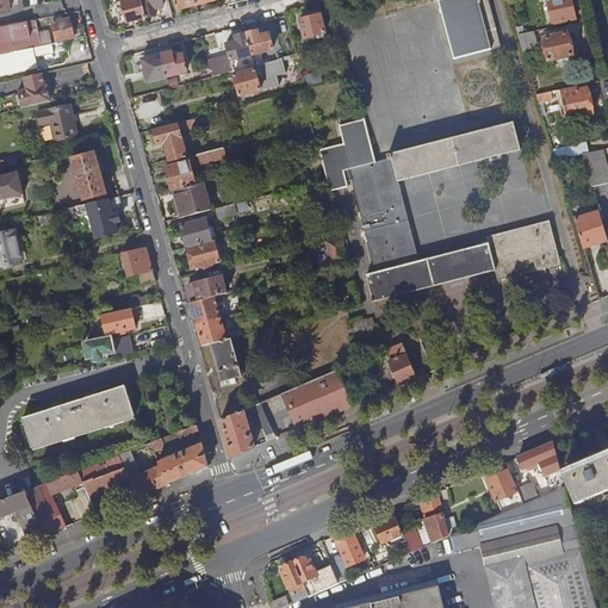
[(0,0),(0,11),(11,10),(8,0),(0,0)]
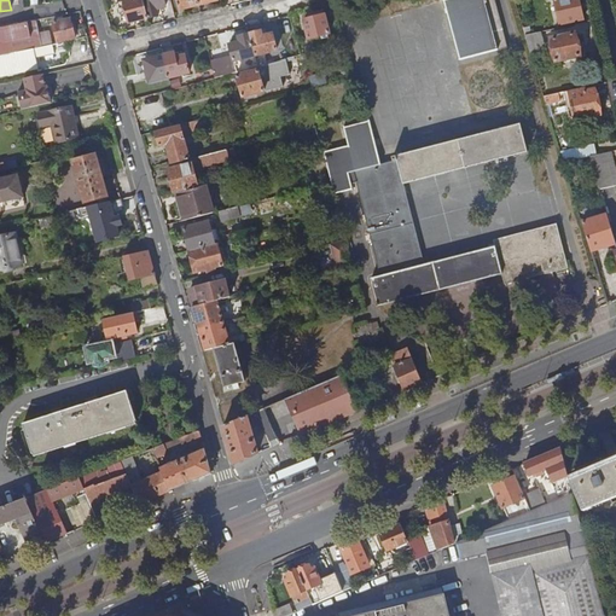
[(128,23),(146,18),(141,0),(122,0),(128,23)]
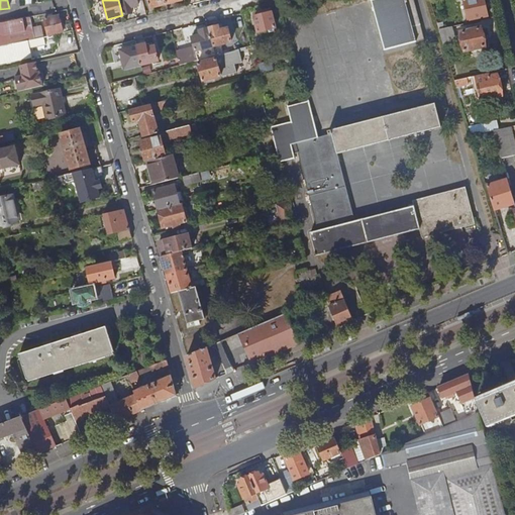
[(118,0),(122,15),(131,12),(129,7),(137,5),(135,0),(118,0)]
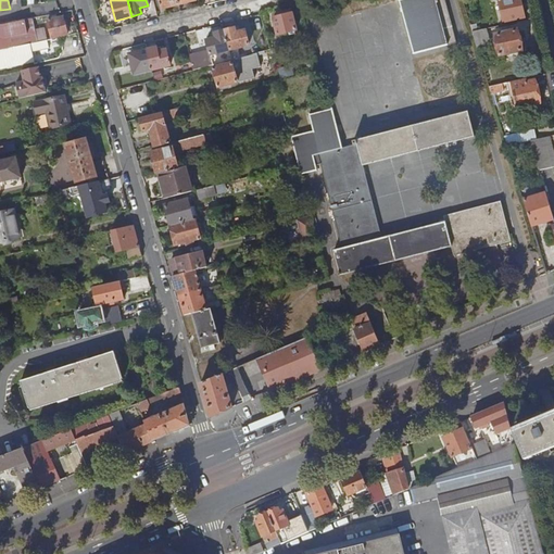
[(399,0),(413,52),(447,43),(454,40),(443,0),(399,0)]
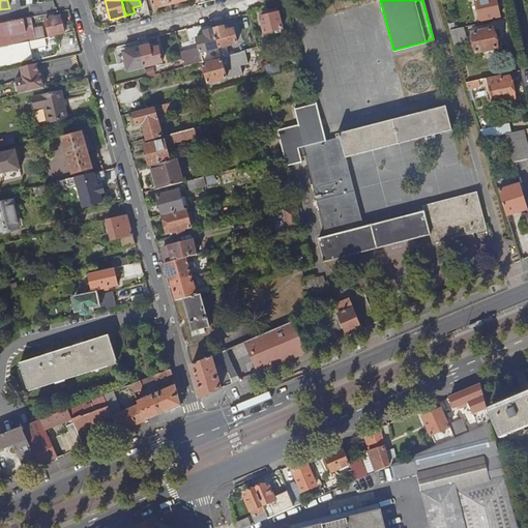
[(466,0),(473,0),(478,20),(498,16),(494,0),(466,0)]
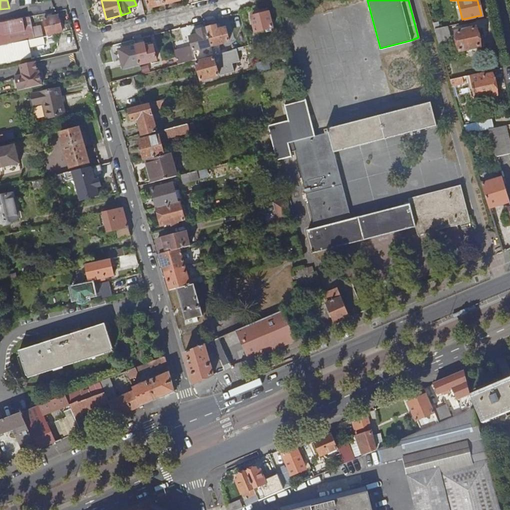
[(250,16),(254,31),(271,26),(267,11),(250,16)]
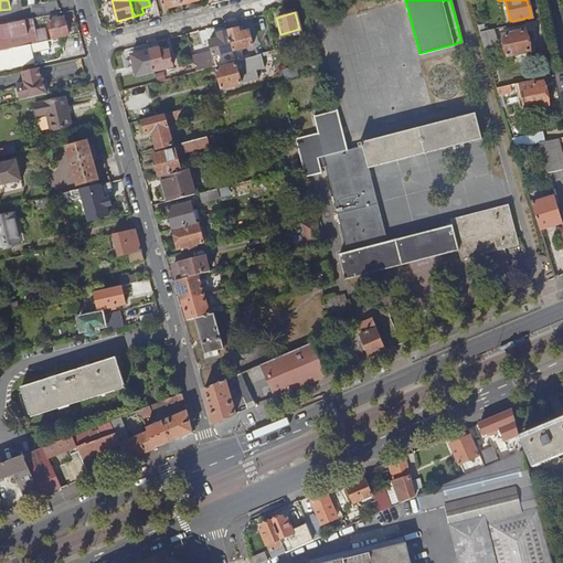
[(81,33),(77,24),(67,27),(65,16),(48,20),(52,39),(68,34),(70,35),(81,33)]
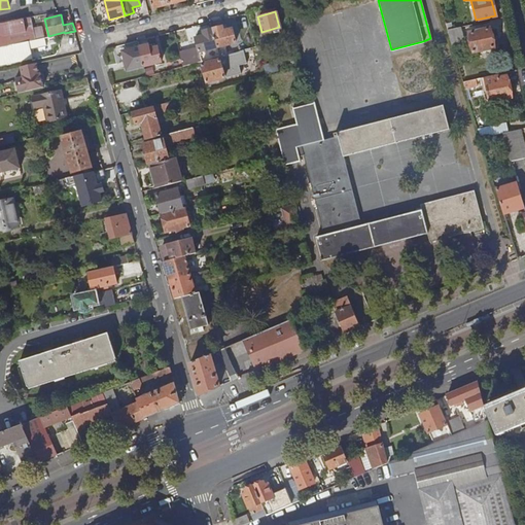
[(30,18),(0,23),(0,46),(29,41),(44,37),(43,31),(33,33),(30,18)]
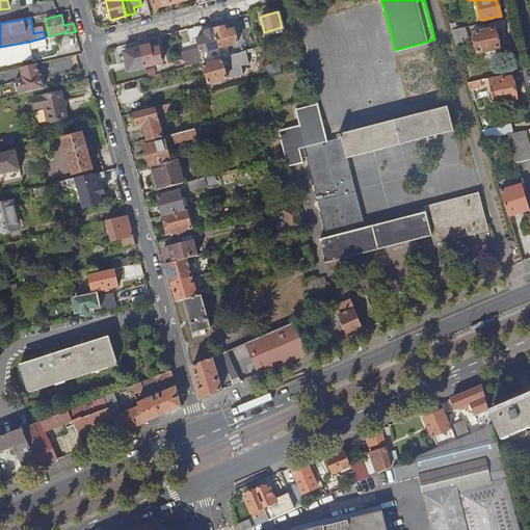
[(218,47),(222,46),(236,42),(233,28),(224,31),(222,26),(213,28),(218,47)]
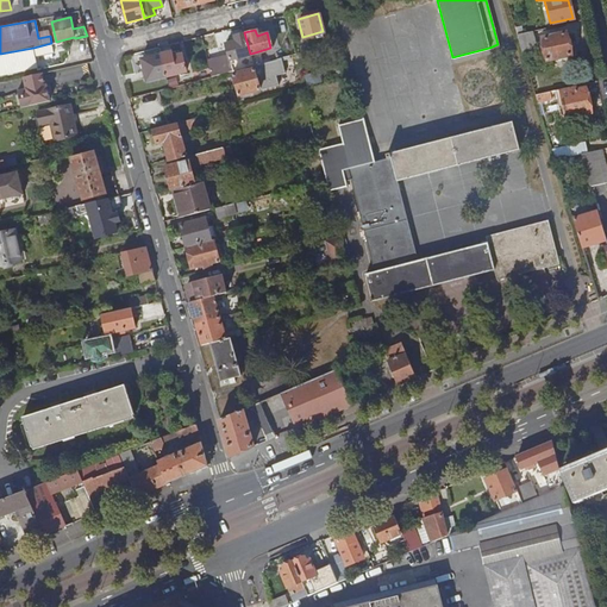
[(515,35),(521,54),(538,51),(531,30),(515,33),(515,35)]
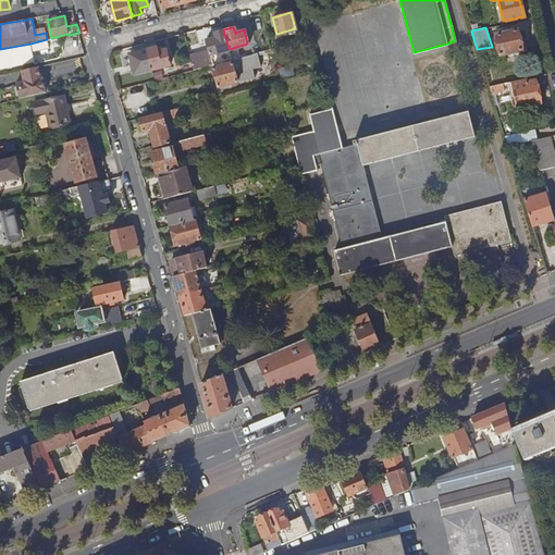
[(517,28),(494,34),(500,54),(522,49),(517,28)]
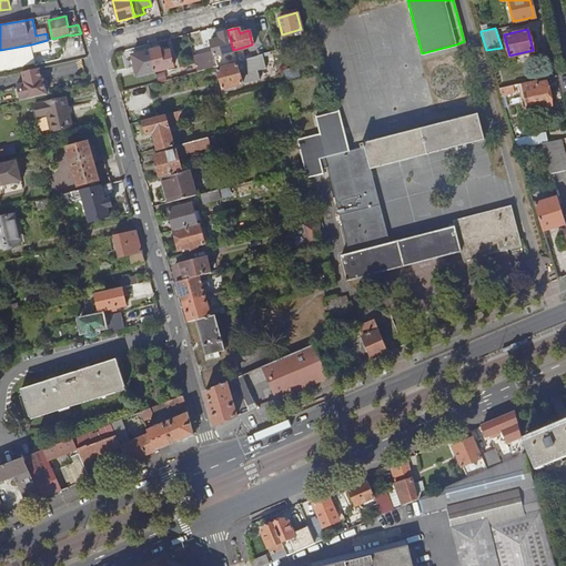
[(235,59),(233,50),(228,30),(218,32),(219,38),(209,41),(214,58),(221,56),(221,53),(223,52),(225,62),(235,59)]
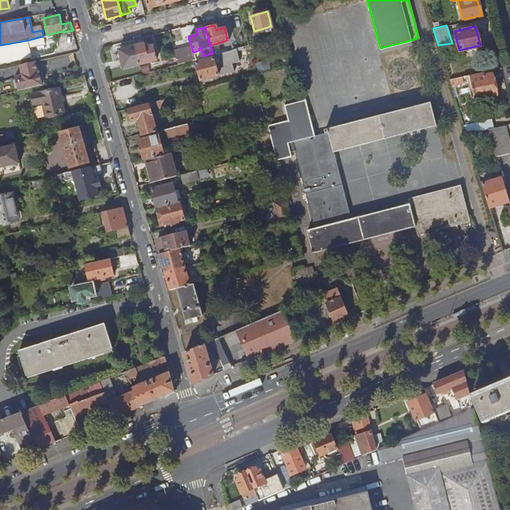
[(230,49),(235,47),(248,44),(246,39),(228,44),(229,44),(230,49)]
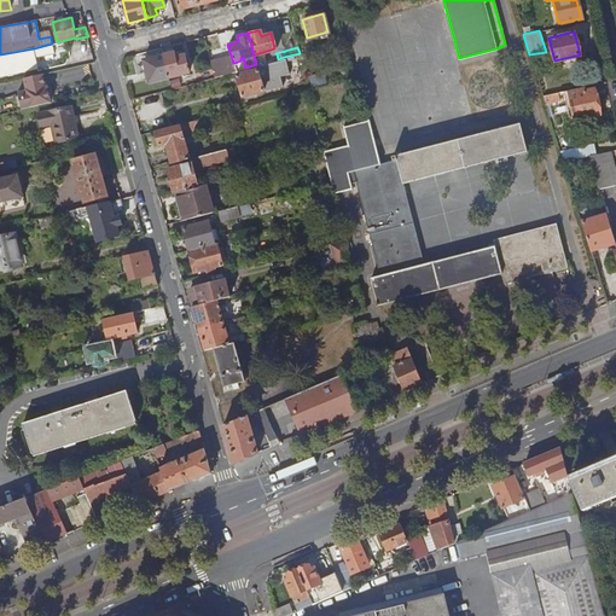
[(0,76),(39,68),(34,48),(0,54),(0,76)]
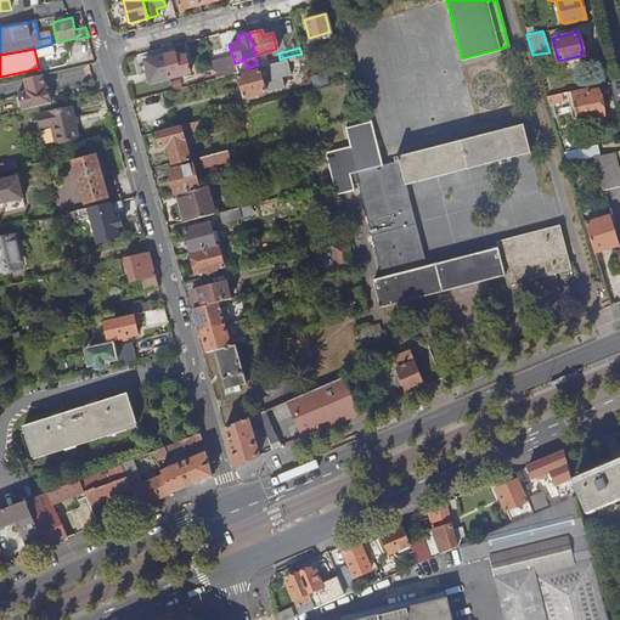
[(169,77),(189,72),(185,55),(175,57),(174,51),(163,54),(169,77)]
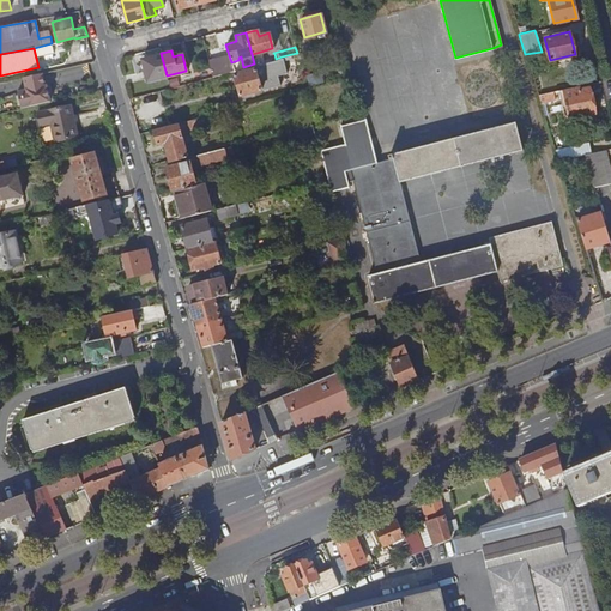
[(146,80),(167,76),(161,53),(141,59),(146,80)]
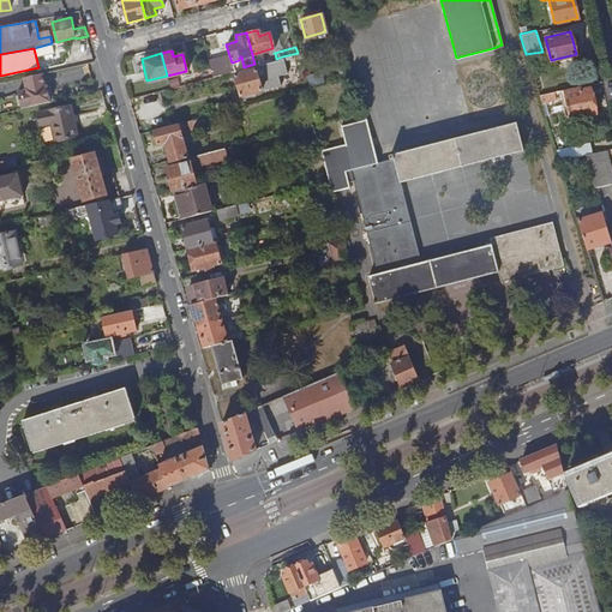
[(259,63),(255,64),(256,67),(234,73),(239,95),(261,90),(257,77),(286,69),(282,57),(276,59),(271,59),(259,63)]
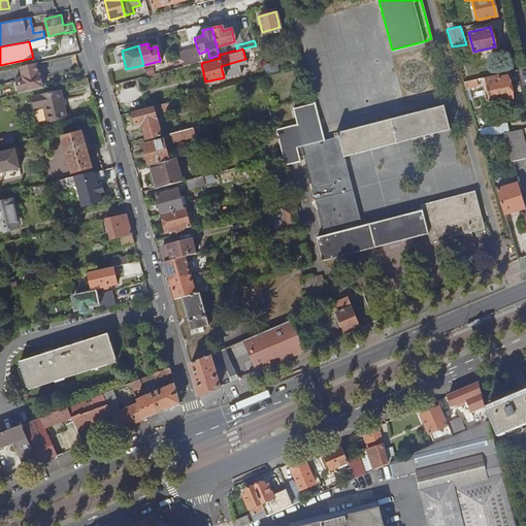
[(37,67),(36,62),(21,66),(22,70),(23,76),(15,78),(15,80),(12,81),(14,90),(17,90),(17,93),(43,87),(40,72),(39,73),(37,67)]
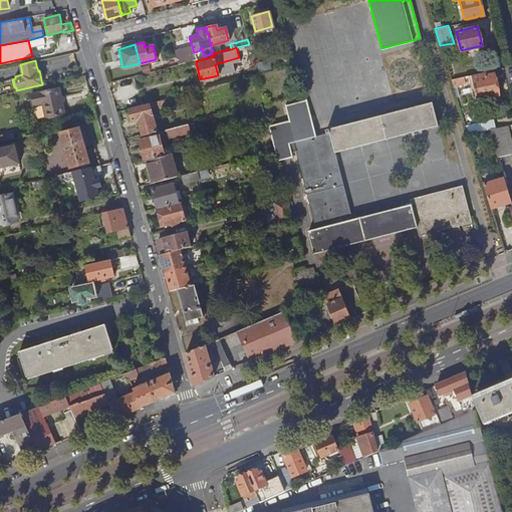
[(484,71),(471,73),(477,99),(498,93),(493,72),(484,74),(484,71)]
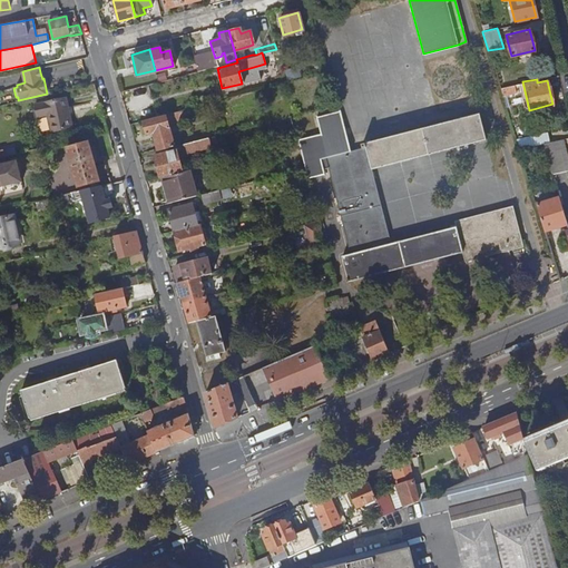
[(516,92),(513,85),(499,87),(502,96),(516,92)]
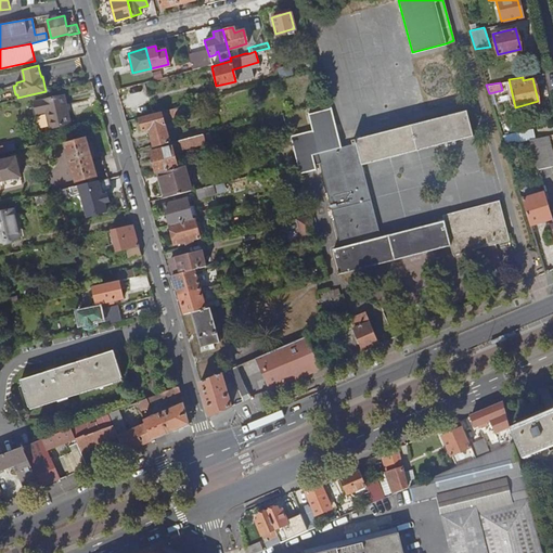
[(48,128),(69,125),(63,95),(31,101),(34,114),(43,112),(48,128)]
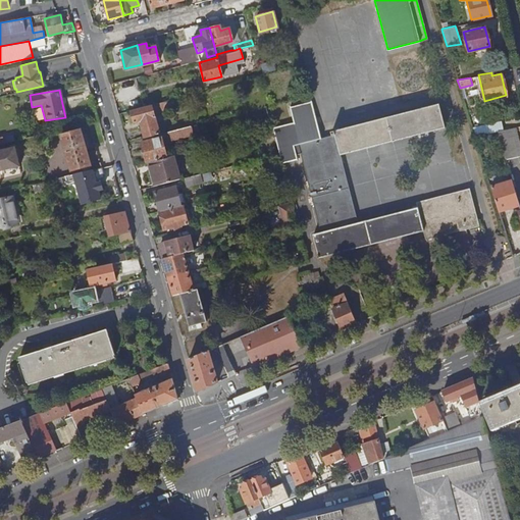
[(144,138),(158,134),(153,111),(170,107),(168,99),(130,109),(134,122),(139,120),(144,138)]
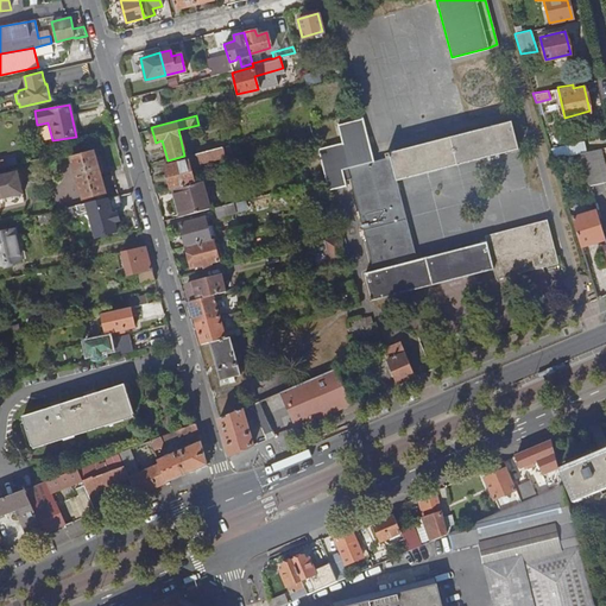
[(347,174),(349,180),(372,270),(364,272),(370,296),(371,300),(492,269),(494,278),(556,263),(545,220),(484,235),(486,241),(416,259),(396,180),(517,149),(510,121),(389,152),(390,156),(373,161),(361,118),(336,124),(341,141),(317,149),(327,190),(345,185),(343,181),(342,175),(347,174)]
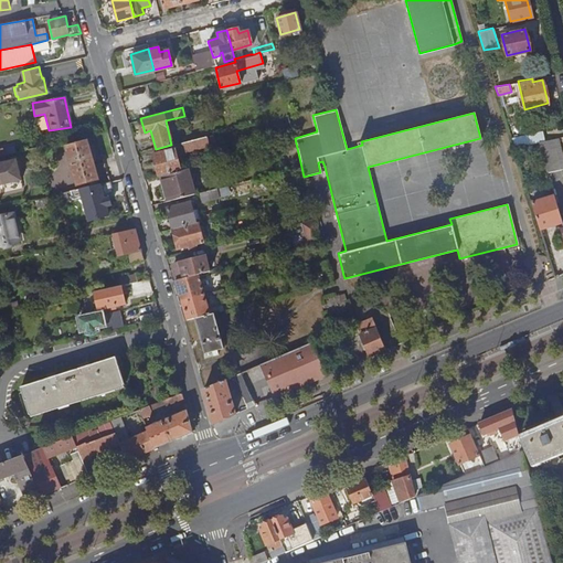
[(513,147),(538,141),(544,139),(541,130),(511,138),(513,147)]
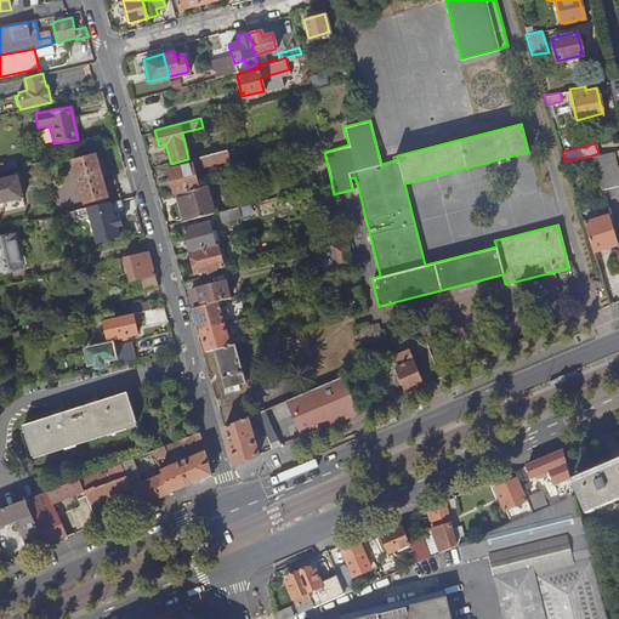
[(226,149),(198,157),(202,166),(236,157),(233,147),(226,149)]
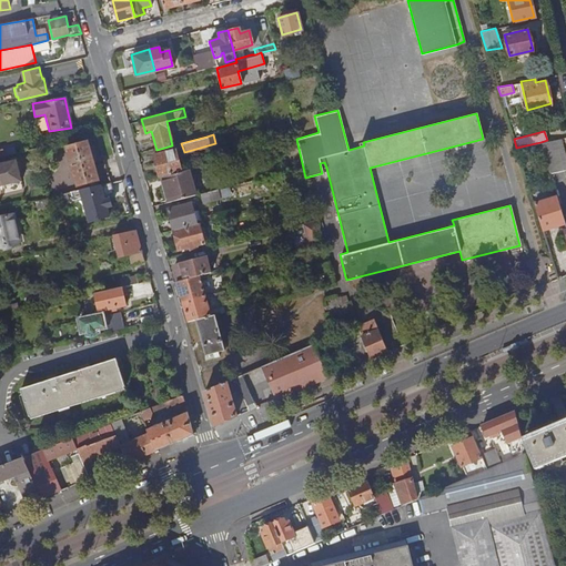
[(565,167),(559,138),(547,140),(541,142),(549,173),(565,168),(565,167)]
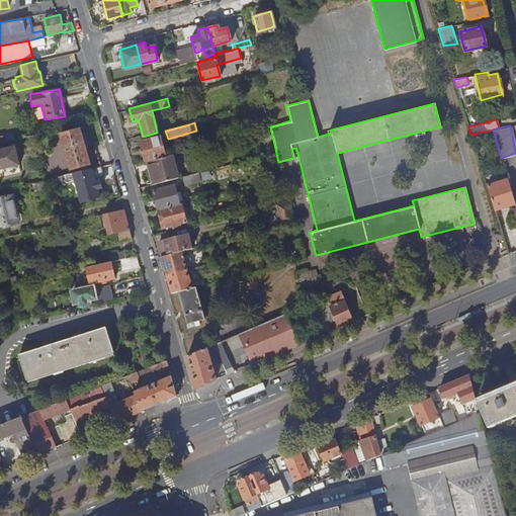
[(67,154),(86,149),(80,129),(62,134),(67,154)]
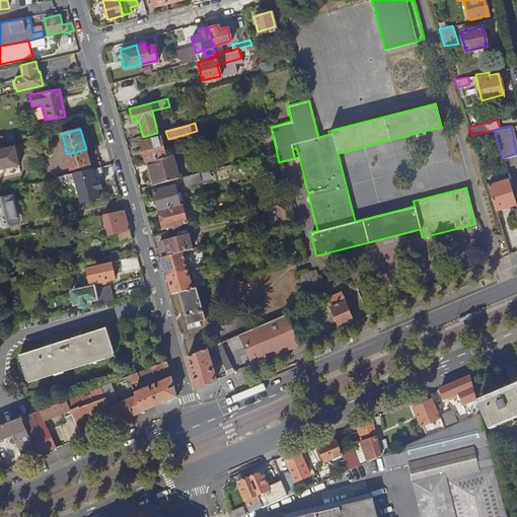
[(0,143),(12,140),(11,135),(0,137),(0,143)]
